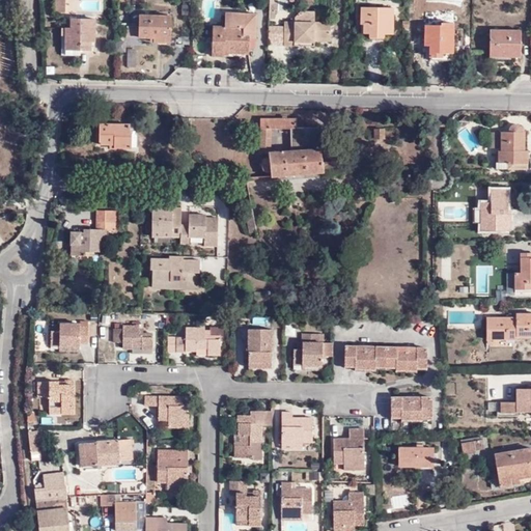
[(56,0),(55,12),(64,12),(64,0),(56,0)]
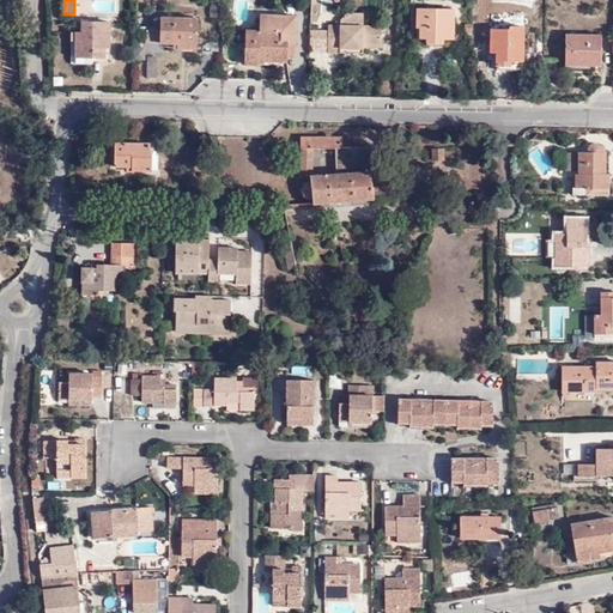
[(321,0),(310,0),(311,22),(317,22),(317,12),(321,12),(321,0)]
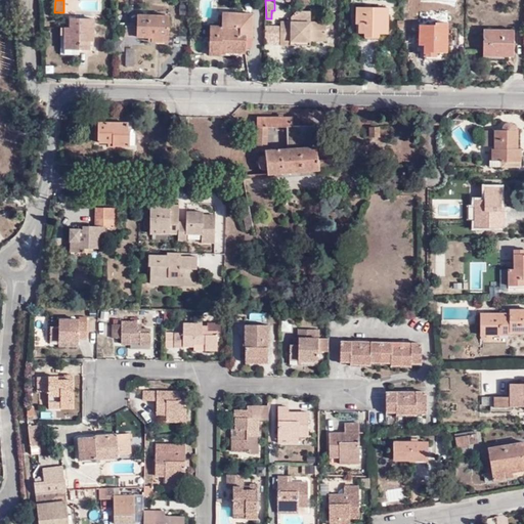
[(359,33),(365,33),(364,37),(381,38),(380,34),(388,34),(389,8),(356,7),(356,25),(359,25),(359,33)]
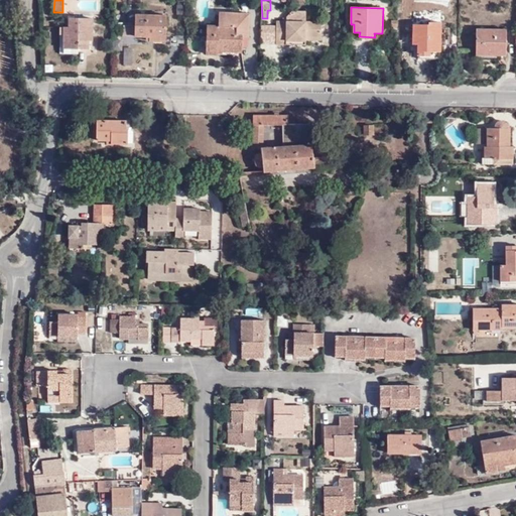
[(277,28),(276,43),(278,44),(286,44),(287,41),(306,41),(306,40),(306,36),(323,37),(323,21),(306,21),(306,10),(292,10),(286,17),(287,17),(287,21),(283,21),(276,21),(277,28)]
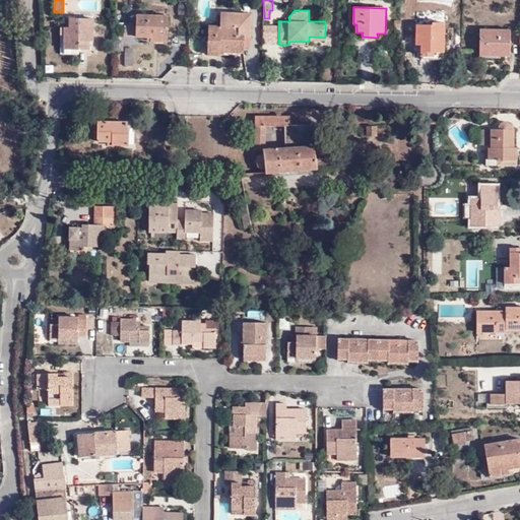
[(209,26),(208,51),(219,52),(244,53),(244,38),(245,13),(220,13),(220,26),(209,26)]
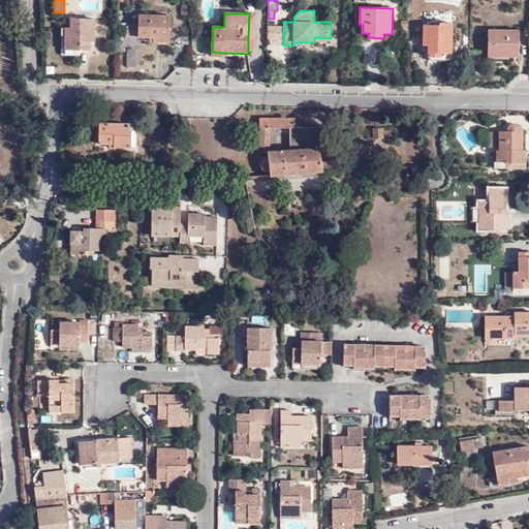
[(151,38),(170,38),(172,17),(139,14),(138,37),(151,38)]
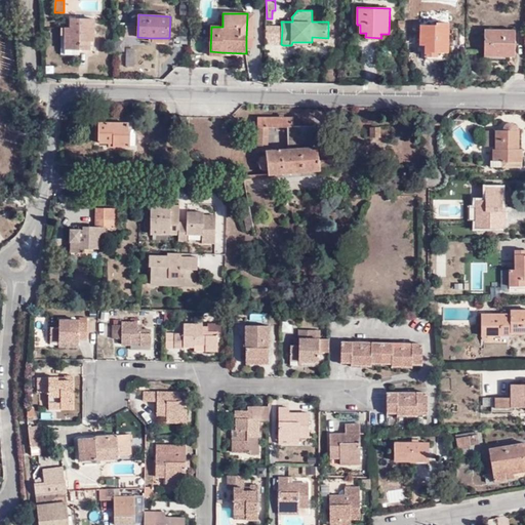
[(70,28),(65,28),(64,49),(80,50),(90,50),(91,42),(91,37),(95,37),(95,18),(70,18),(70,28)]
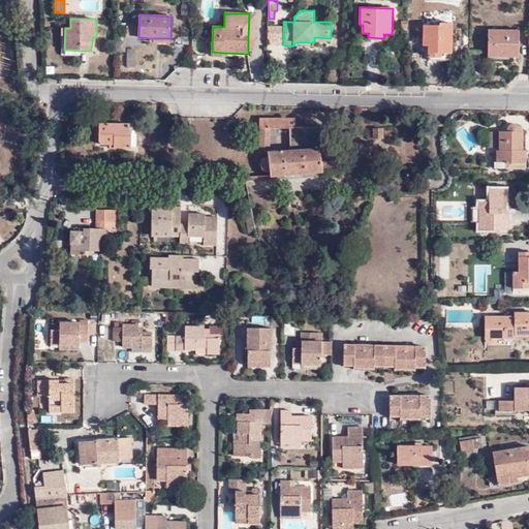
[(429,47),(428,58),(441,58),(441,54),(450,54),(453,23),(440,23),(440,25),(424,25),(423,45),(429,47)]
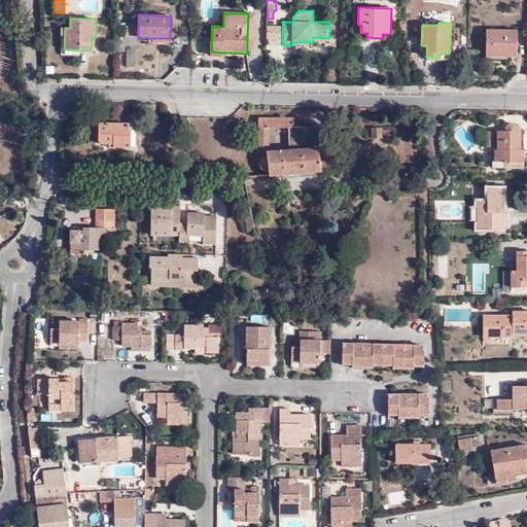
[(64,49),(65,28),(61,28),(61,56),(80,57),(80,50),(64,49)]
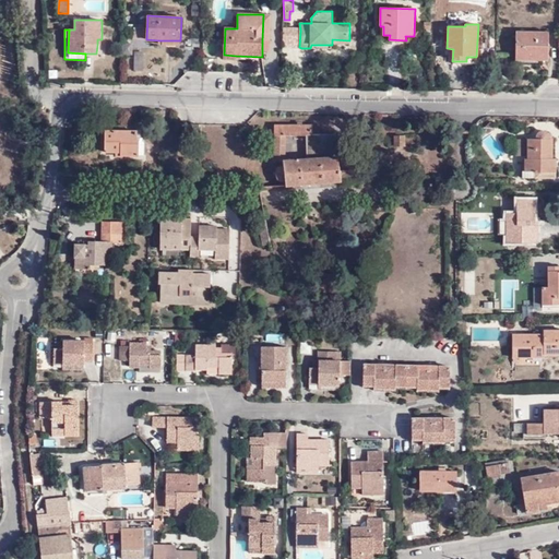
[(283,31),(283,47),(299,47),(300,31),(283,31)]
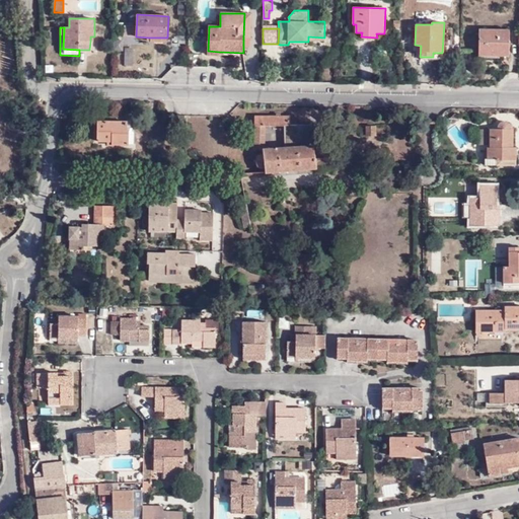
[(492,52),(509,52),(510,31),(479,30),(479,53),(492,53),(492,52)]
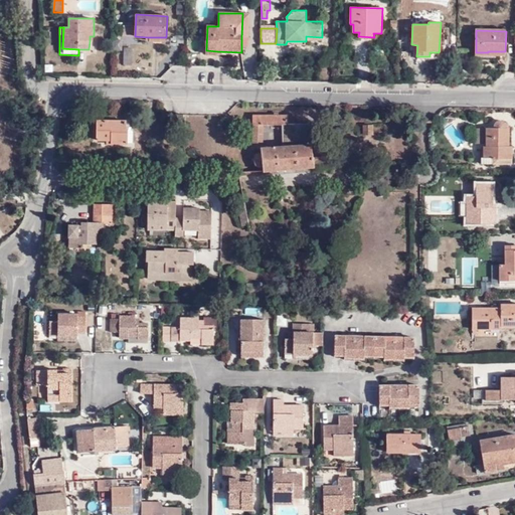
[(430,56),(416,56),(416,60),(440,60),(439,52),(430,52),(430,56)]
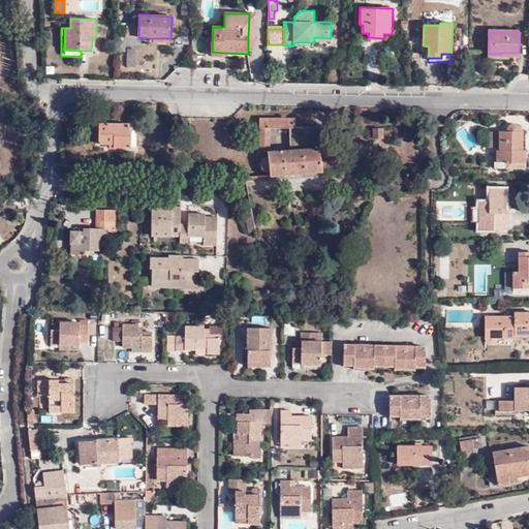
[(468,120),(463,115),(457,121),(462,126),(468,120)]
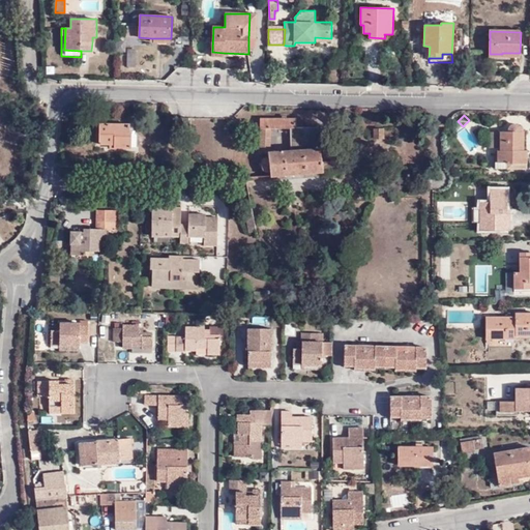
[(189,118),(176,117),(176,126),(189,126),(189,118)]
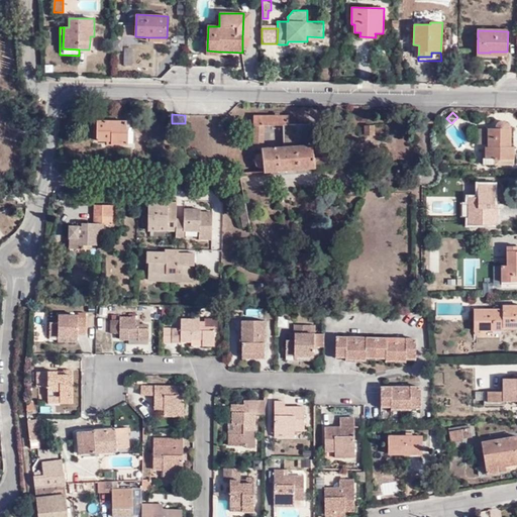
[(314,165),(314,158),(310,123),(289,124),(289,115),(253,115),(252,149),(262,150),(264,125),(283,126),(284,148),(263,150),(262,153),(257,154),(255,157),(254,161),(256,165),(260,169),(264,169),(264,171),(314,168),(314,165)]
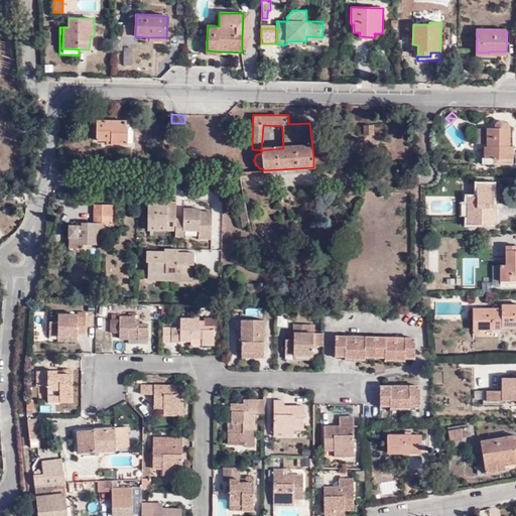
[(111,144),(128,144),(128,129),(126,129),(126,122),(98,121),(97,141),(111,141),(111,144)]
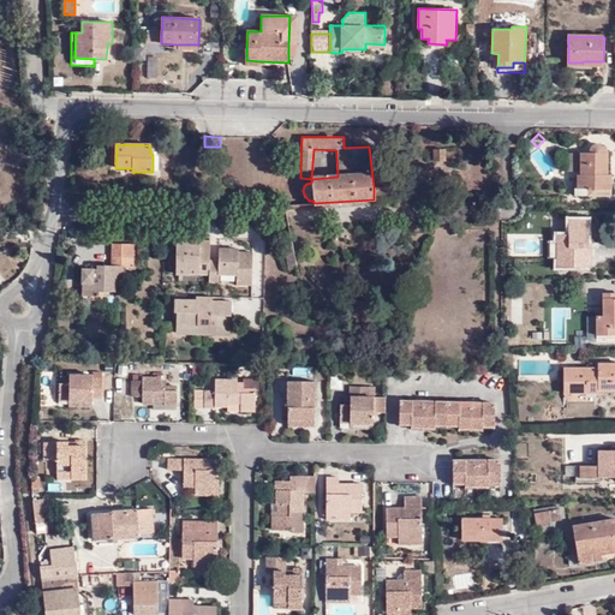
[(578,175),(577,189),(611,190),(611,175),(608,175),(608,154),(605,153),(605,149),(603,145),(601,144),(597,144),(593,145),(591,147),(589,150),(590,153),(589,154),(568,154),(568,173),(580,172),(580,175),(578,175)]
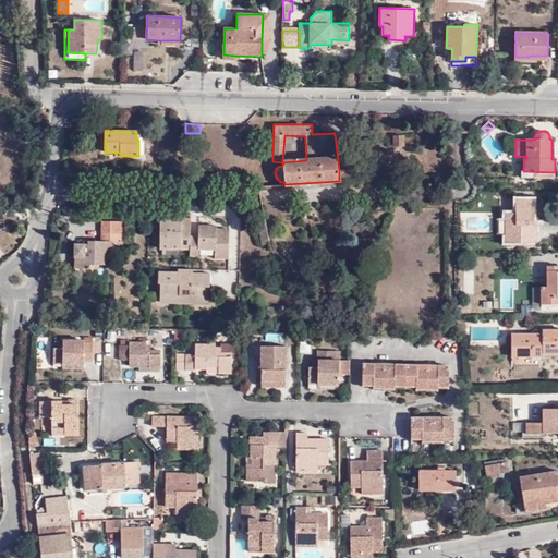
[(363,168),(339,170),(339,178),(363,176),(363,168)]
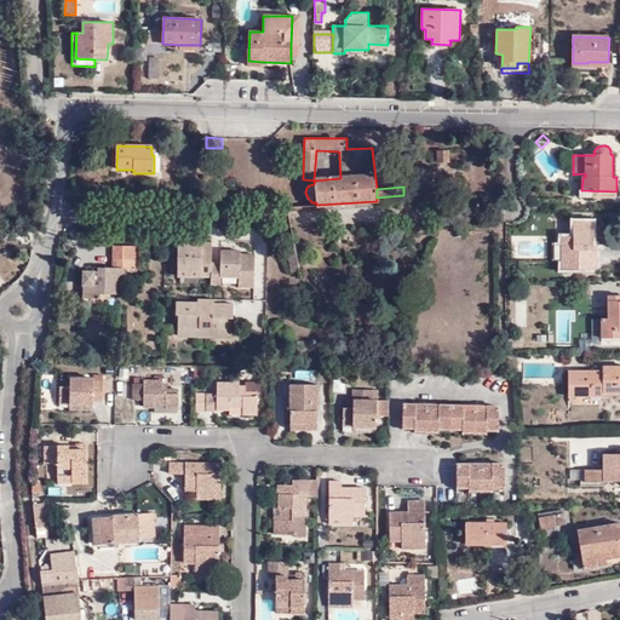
[(562,242),(562,260),(562,269),(596,269),(597,250),(593,250),(592,223),(573,223),(573,236),(562,236),(562,242)]
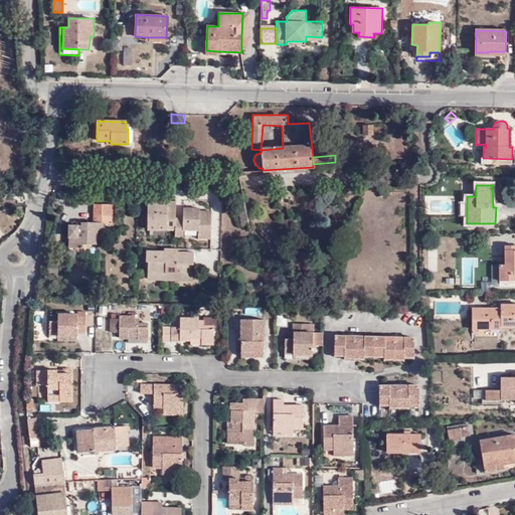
[(249,225),(243,196),(236,198),(241,227),(249,225)]
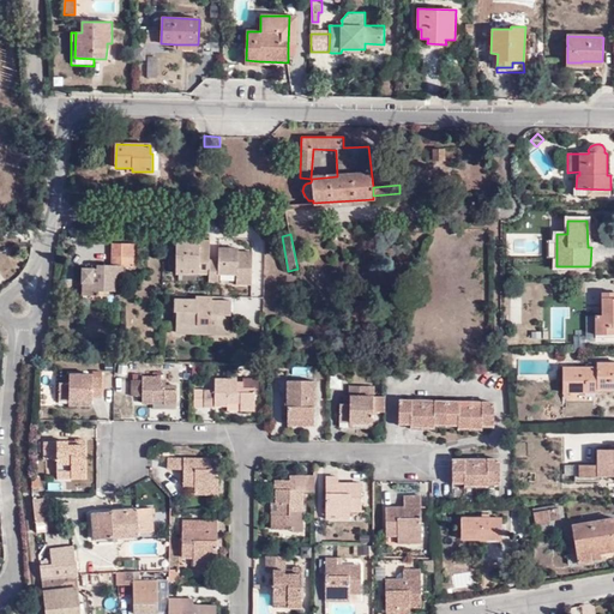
[(176,241),(176,274),(209,274),(210,241),(198,241),(198,245),(187,245),(187,241),(176,241)]
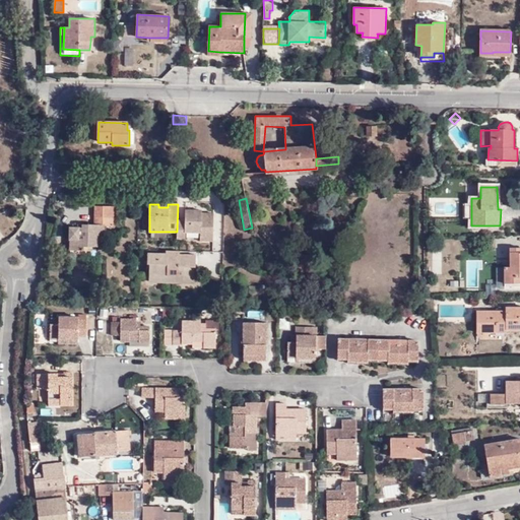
[(70,229),(70,241),(73,241),(73,250),(84,251),(84,247),(102,247),(103,237),(105,237),(106,226),(114,226),(115,206),(95,206),(94,224),(82,224),(82,229),(70,229)]
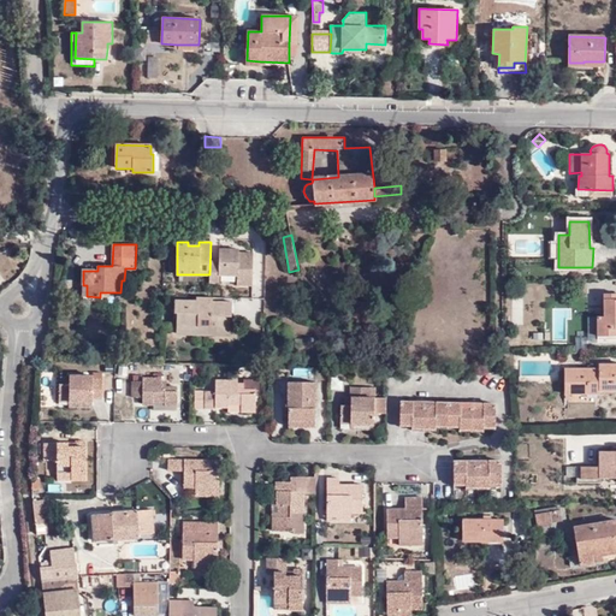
[(211,261),(209,282),(219,282),(219,274),(237,276),(237,284),(252,284),(253,253),(243,253),(243,255),(238,255),(238,253),(238,249),(219,248),(219,261),(211,261)]
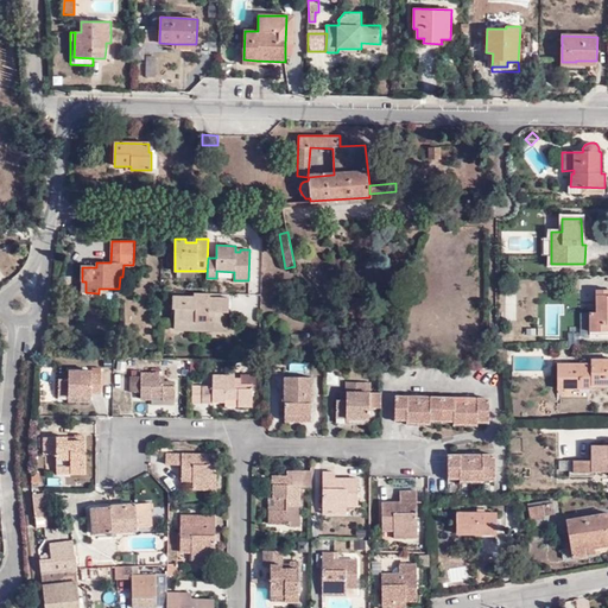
[(607,290),(596,290),(595,312),(589,312),(589,331),(607,331),(607,290)]
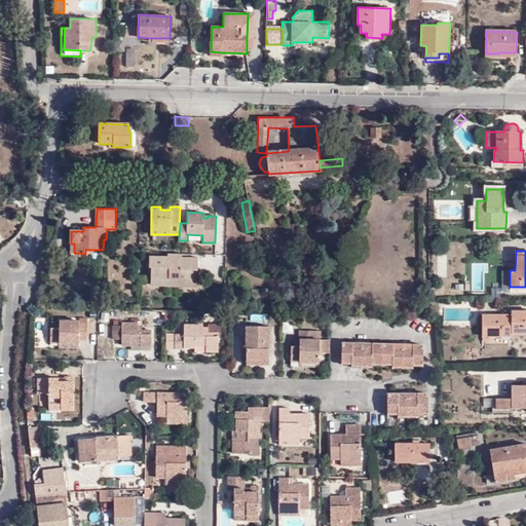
[(167,285),(184,286),(185,269),(195,269),(196,269),(196,257),(180,257),(180,253),(166,253),(166,257),(148,256),(148,267),(150,267),(150,277),(167,277),(167,285)]
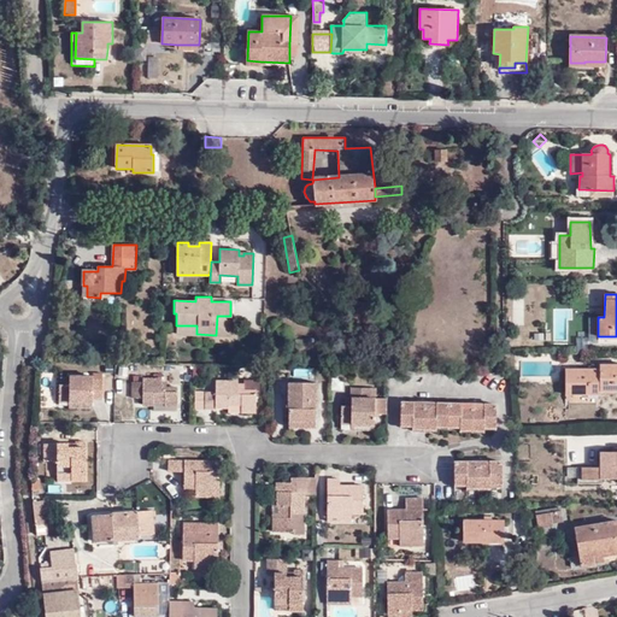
[(229,335),(229,316),(217,316),(216,335),(229,335)]
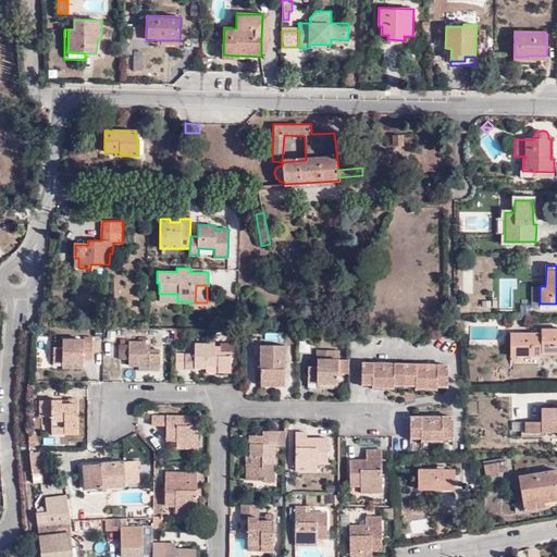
[(511,334),(511,348),(521,348),(521,356),(542,356),(542,353),(556,353),(556,329),(542,330),(542,334),(511,334)]
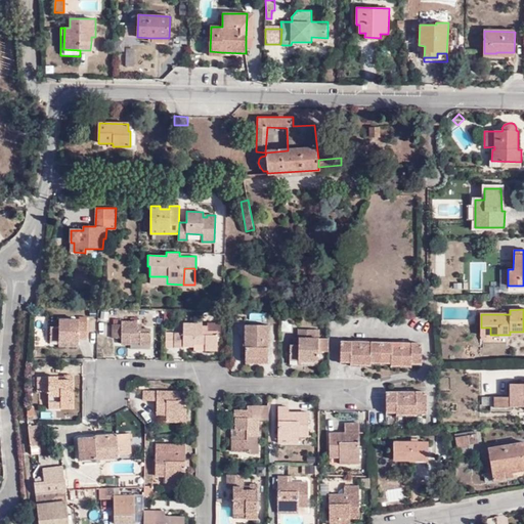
[(50,342),(79,342),(79,340),(87,340),(87,322),(79,322),(79,320),(59,320),(59,328),(54,326),(51,326),(50,342)]
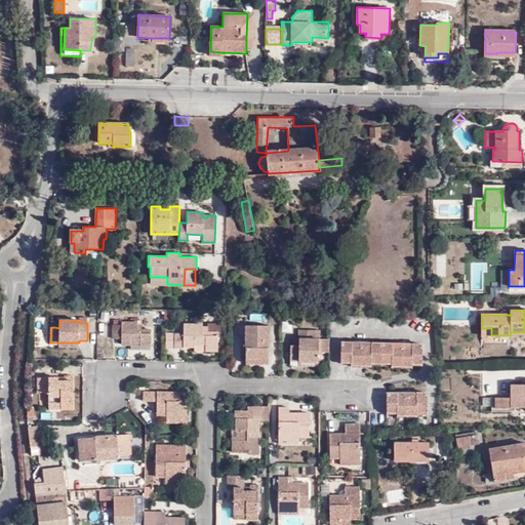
[(122,322),(121,325),(121,339),(121,345),(131,345),(131,342),(140,342),(140,345),(151,345),(152,330),(143,330),(143,323),(122,322)]
